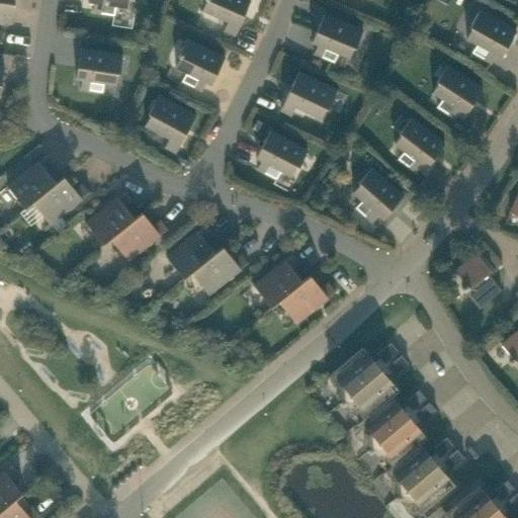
[(11,15),(13,0),(0,0),(0,22),(4,24),(6,14),(11,15)]
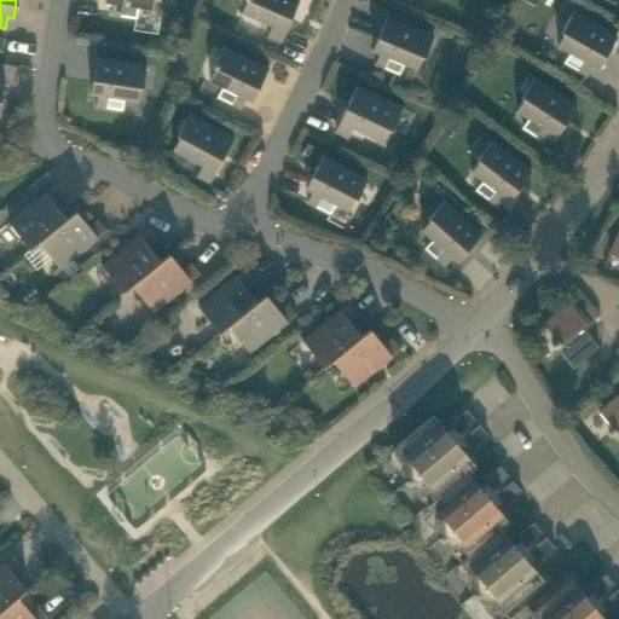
[(104,0),(104,1),(111,3),(109,15),(136,18),(138,6),(151,9),(152,0),(104,0)]
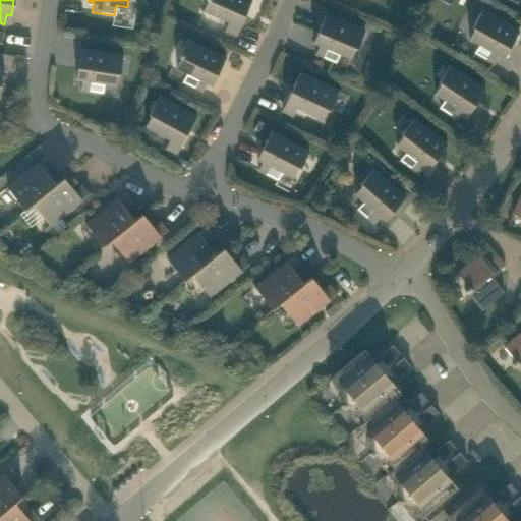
[(251,0),(207,0),(204,10),(229,21),(225,31),(236,35),(240,26),(251,0)]
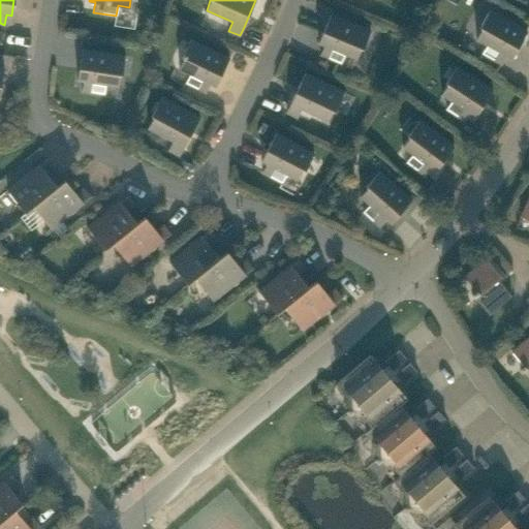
[(511,59),(527,32),(489,10),(479,28),(481,29),(476,38),(487,44),(481,54),(501,65),(506,56),(511,59)]
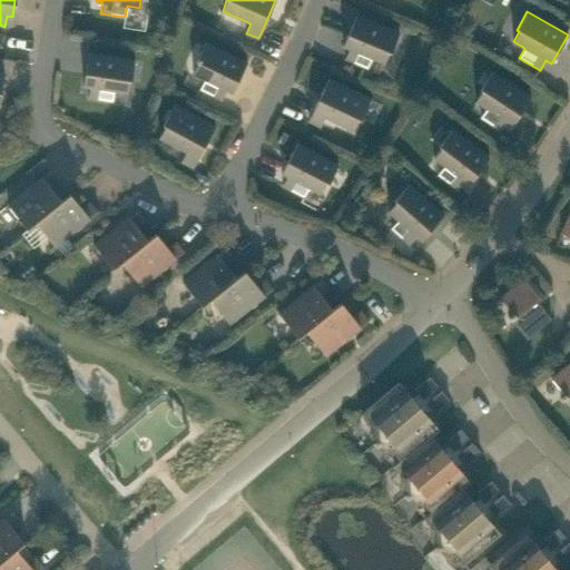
[(391,53),(399,33),(355,16),(343,46),(349,49),(344,59),(366,68),(371,58),(383,64),(387,52),(391,53)]
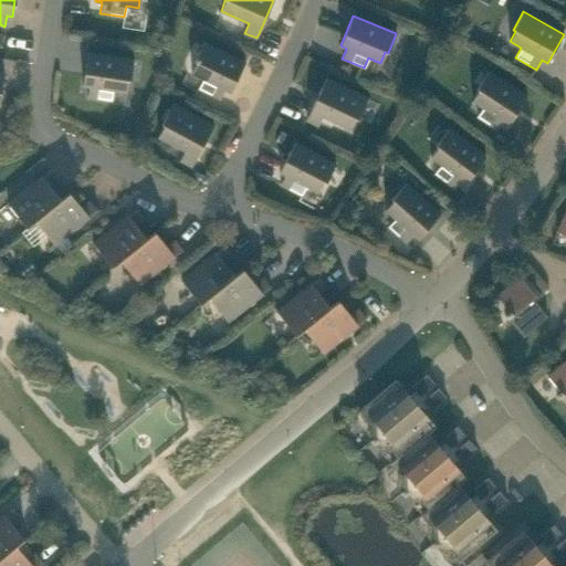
[(230,93),(245,63),(203,42),(194,62),(197,63),(191,73),(202,79),(198,88),(220,100),(224,90),(230,93)]
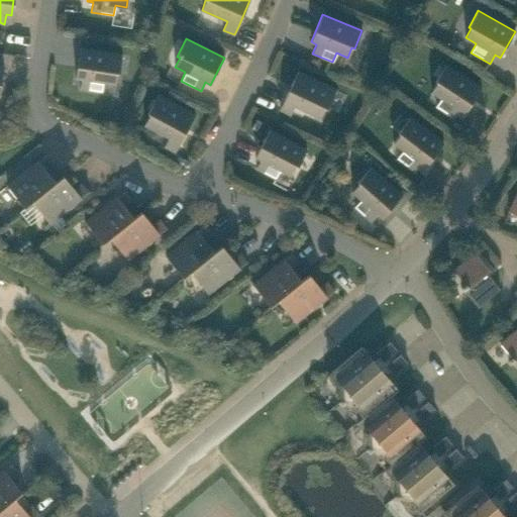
[(119,74),(122,55),(80,47),(75,78),(81,79),(80,88),(101,92),(103,82),(115,84),(116,74),(119,74)]
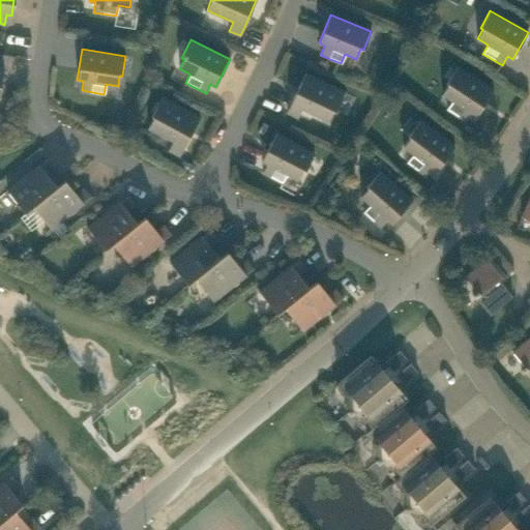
[(476,117),(493,91),(457,67),(446,84),(448,85),(442,94),(452,100),(446,110),(466,122),(471,113),(476,117)]
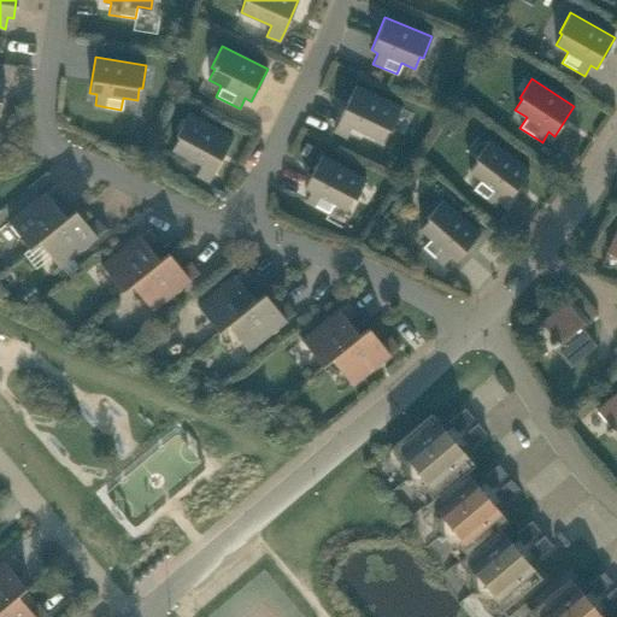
[(391,130),(400,107),(354,86),(339,121),(334,131),(346,137),(352,127),(382,141),(387,129),(391,130)]
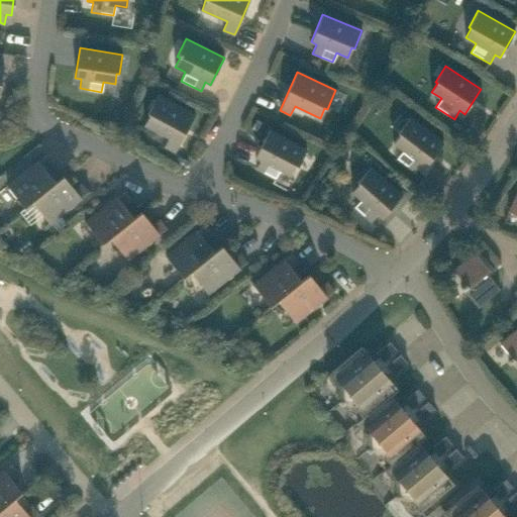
[(180,143),(195,115),(158,95),(147,113),(149,114),(144,124),(169,138),(164,146),(175,152),(179,143),(180,143)]
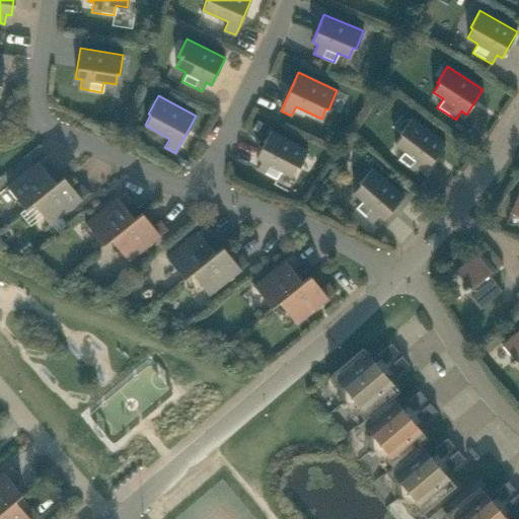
[(427,168),(445,144),(412,119),(399,134),(401,135),(394,144),(404,151),(398,159),(416,172),(422,164),(427,168)]
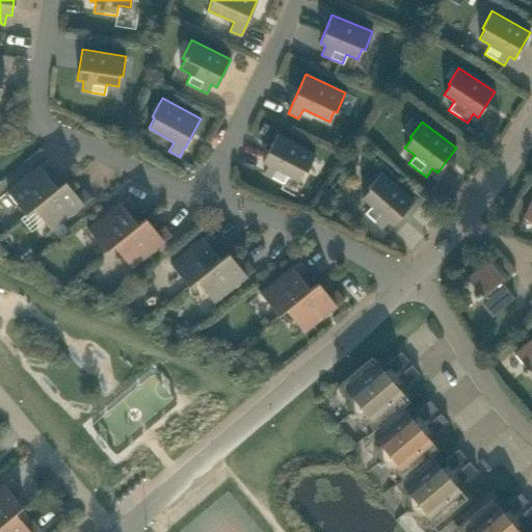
[(307,173),(315,154),(276,134),(262,162),(268,164),(263,174),(284,184),(288,175),(299,181),(303,170),(307,173)]
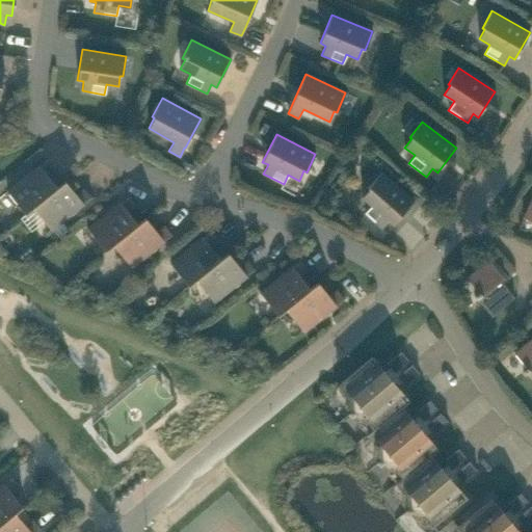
[(47,175),(54,168),(48,159),(40,165),(6,191),(25,214),(65,182),(64,181),(57,187),(47,175)]
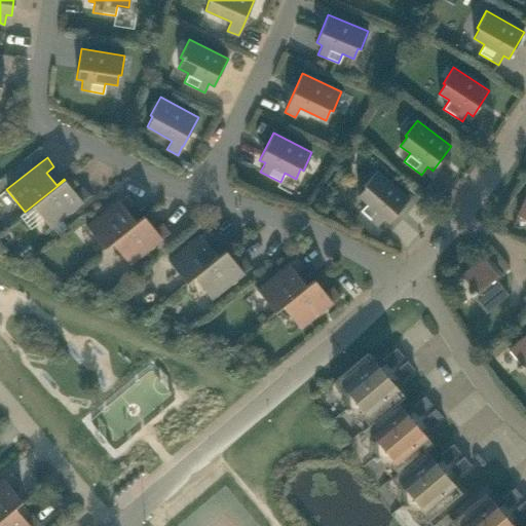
[(388,222),(409,199),(376,171),(364,186),(365,187),(358,195),(367,203),(361,211),(377,226),(384,218),(388,222)]
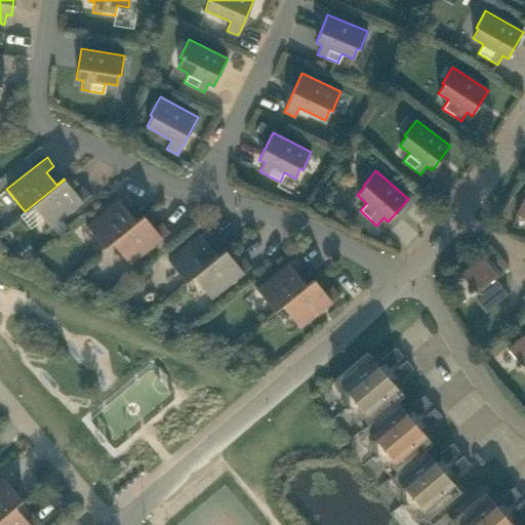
[(83,186),(75,193),(65,179),(25,211),(33,205),(50,228),(81,203),(82,201),(89,195),(83,186)]
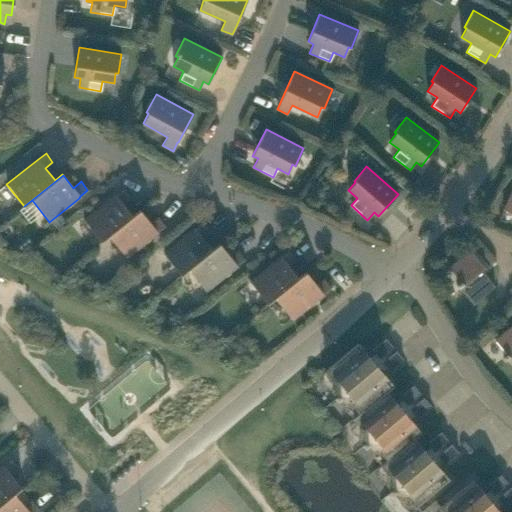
[(122,203),(130,197),(123,189),(115,195),(115,194),(84,219),(101,241),(140,210),(132,216),(122,203)]
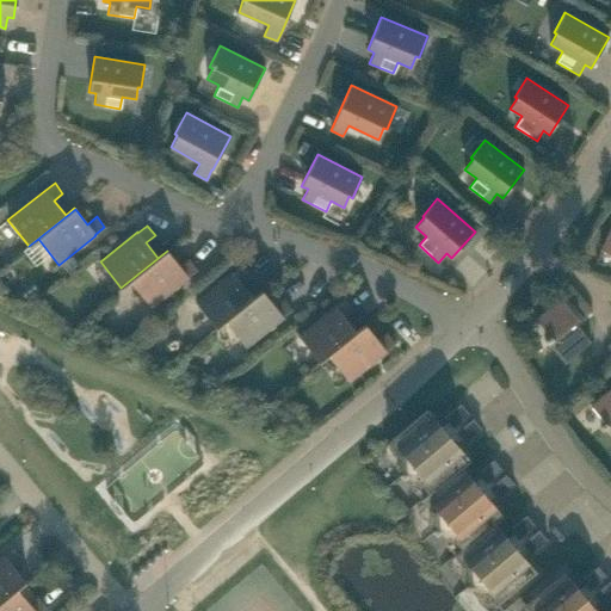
[(610,227),(600,251),(610,254),(610,227)]
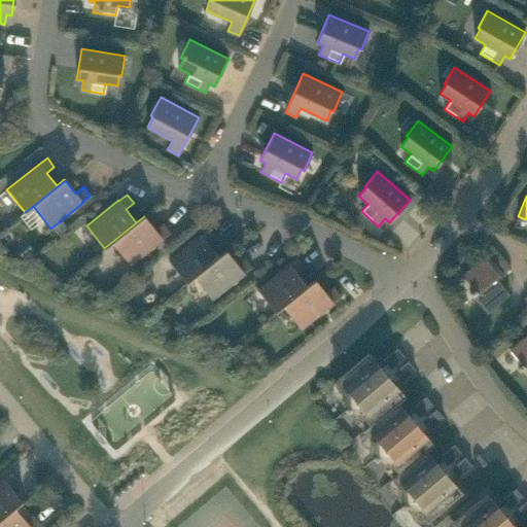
[(154,230),(147,220),(144,216),(104,248),(104,249),(112,243),(130,265),(161,240),(162,239),(170,233),(163,223),(154,230)]
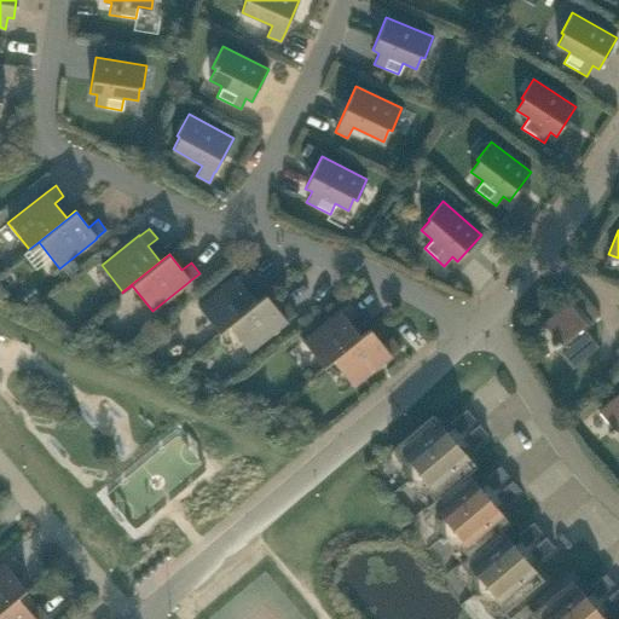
[(244,287),(253,279),(244,270),(236,277),(236,276),(197,306),(219,333),(266,295),(265,295),(256,302),(244,287)]
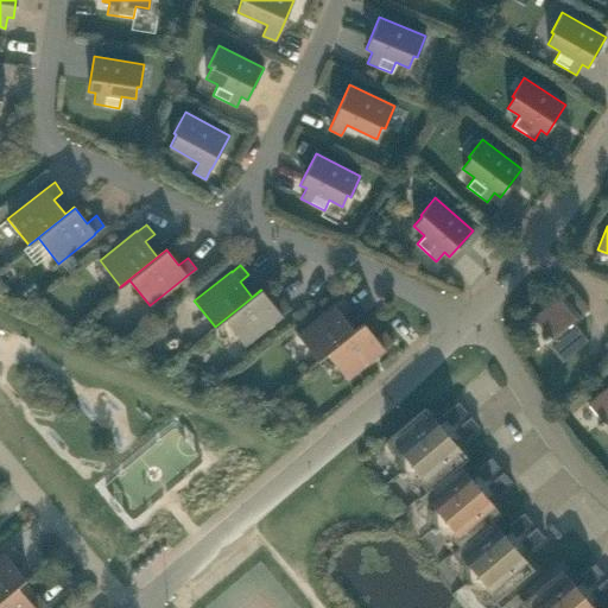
[(282,298),(273,305),(261,290),(215,327),(215,328),(225,321),(245,346),(280,317),(282,316),(290,309),(282,298)]
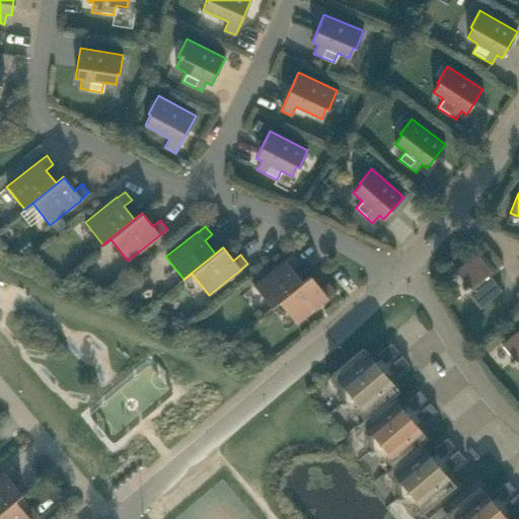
[(488,275),(492,272),(476,253),(454,272),(466,286),(462,290),(465,293),(479,309),(502,291),(488,275)]
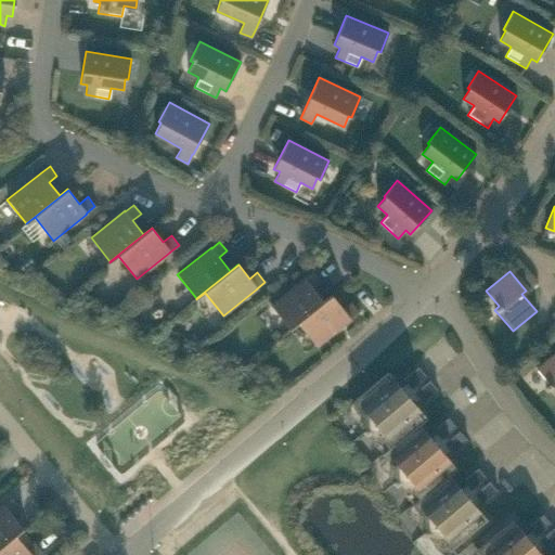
[(312,288),(321,281),(313,272),(305,279),(271,306),(289,330),(332,295),(323,301),(312,288)]
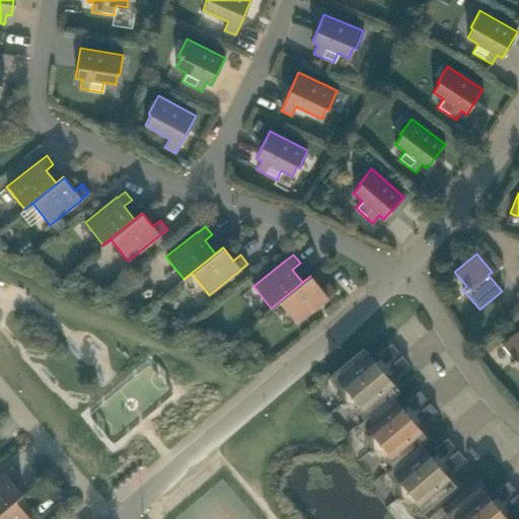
[(328,283),(320,289),(310,276),(271,308),(279,302),(296,323),(326,299),(327,298),(336,292),(328,283)]
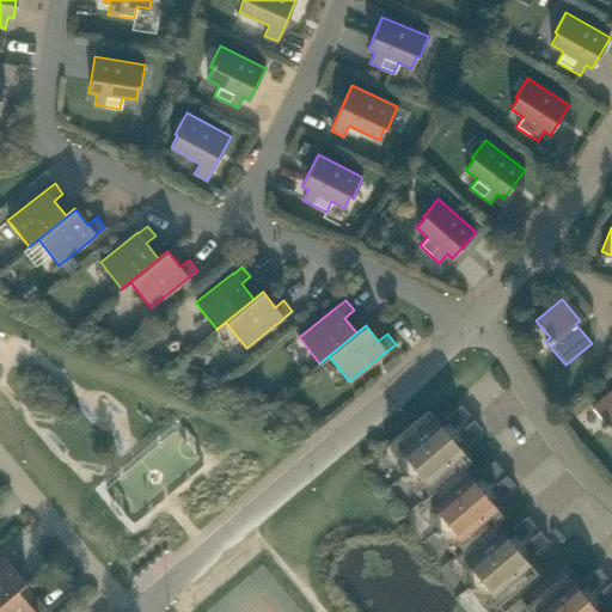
[(611,389),(592,405),(606,423),(600,427),(604,432),(604,430),(611,440),(611,389)]
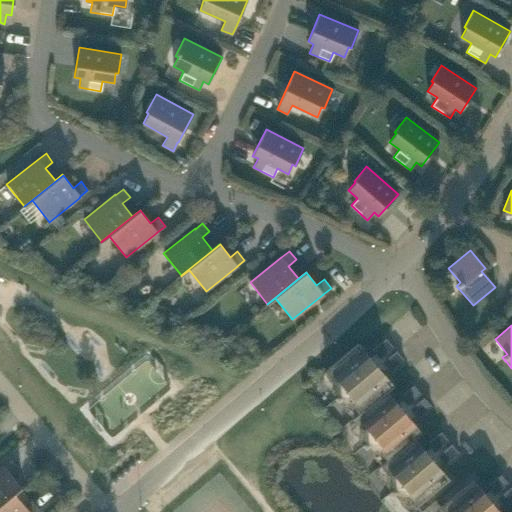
[(334,397),(335,399),(337,401),(339,398),(344,403),(344,406),(345,409),(346,412),(348,414),(350,416),(353,418),(387,392),(393,386),(378,368),(384,364),(389,371),(403,360),(396,351),(382,362),(379,359),(393,347),(385,339),(372,350),(378,357),(373,362),(358,344),(325,371),(323,374),(322,378),(322,383),(325,386),(328,389),(332,390),(336,395),(334,397)]
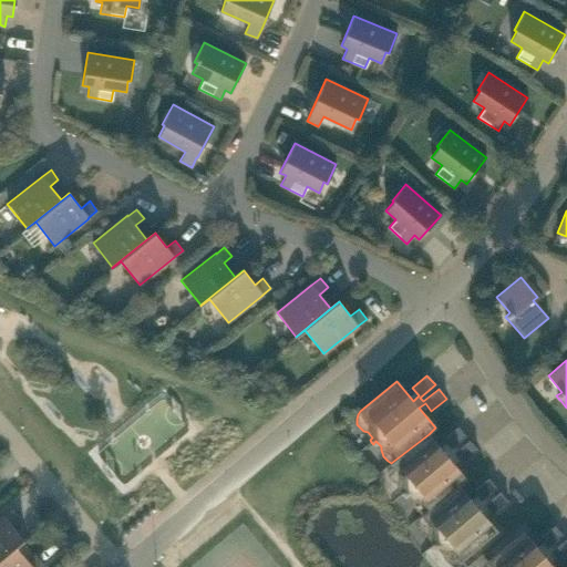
[(443,452),(429,434),(391,463),(388,466),(387,471),(388,475),(390,480),(394,482),(399,483),(403,488),(400,492),(403,495),(406,493),(411,498),(411,502),(412,505),(414,508),(418,513),(422,514),(459,485),(466,480),(450,460),(455,454),(462,462),(477,450),(468,441),(454,453),(452,451),(451,449),(465,436),(457,426),(443,440),(450,447),(443,452)]
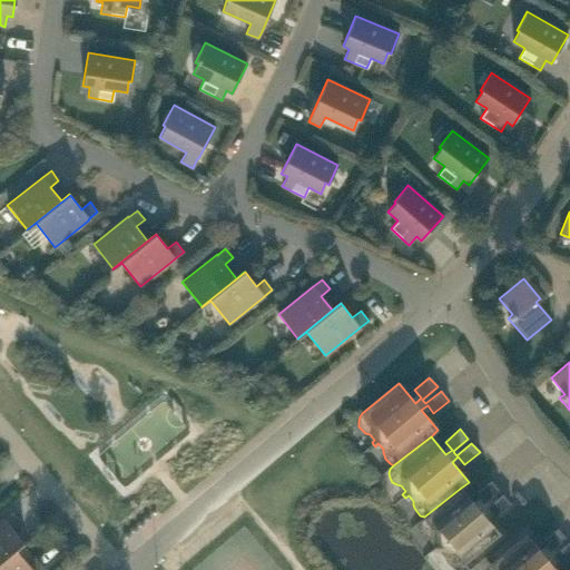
[(477,507),(461,488),(424,517),(421,521),(420,526),(421,530),(423,534),(426,537),(431,538),(435,543),(433,546),(436,550),(440,548),(444,553),(444,558),(446,562),(450,564),(454,567),(459,566),(463,564),(500,533),(483,514),(489,509),(495,517),(510,504),(502,494),(487,508),(485,505),(483,503),(499,490),(491,481),(475,493),(482,501),(477,507)]
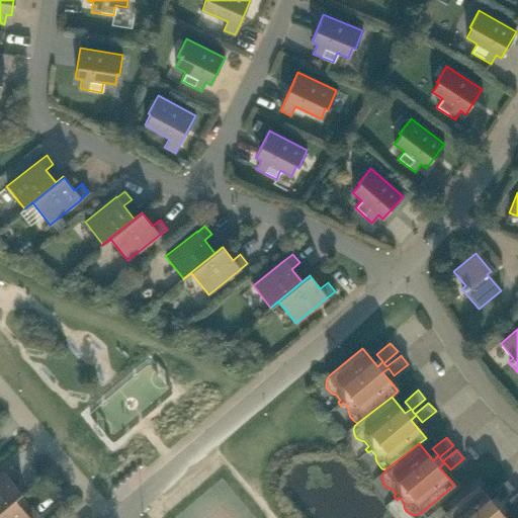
[(11,480),(18,473),(11,465),(4,470),(0,473),(0,511),(21,493),(11,480)]
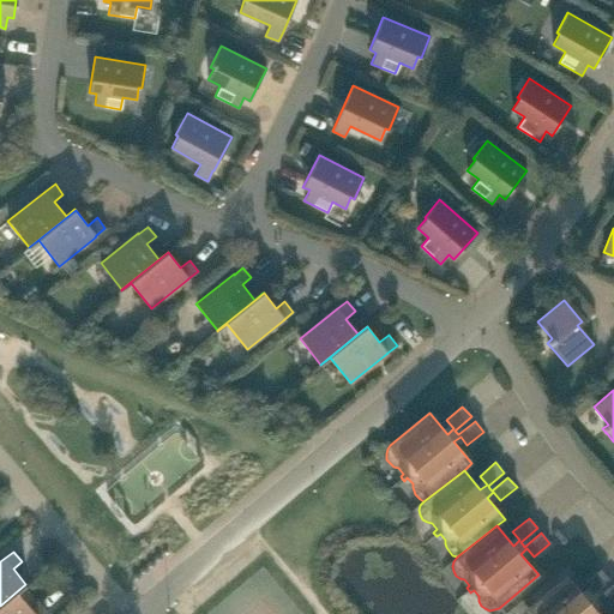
[(585,596),(567,576),(528,608),(525,613),(524,613),(599,613),(591,605),(597,600),(605,608),(613,600),(613,585),(613,584),(596,597),(593,594),(608,579),(600,570),(584,583),(591,591),(585,596)]
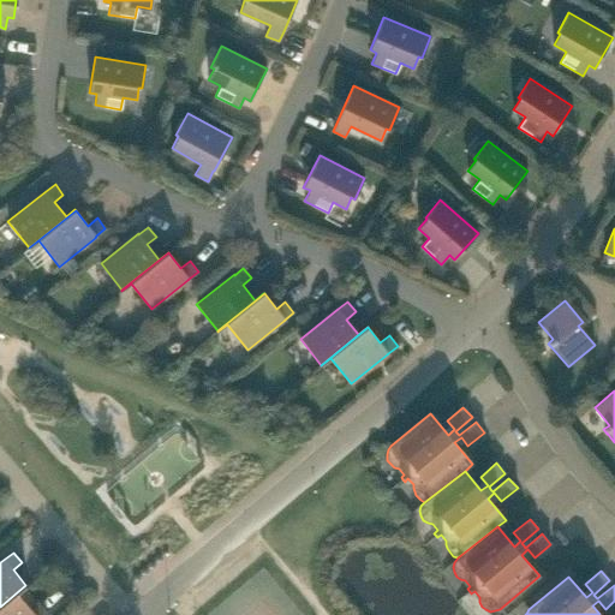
[(17,593),(27,586),(25,585),(0,607),(0,614),(41,614),(47,610),(39,601),(30,608),(17,593)]
